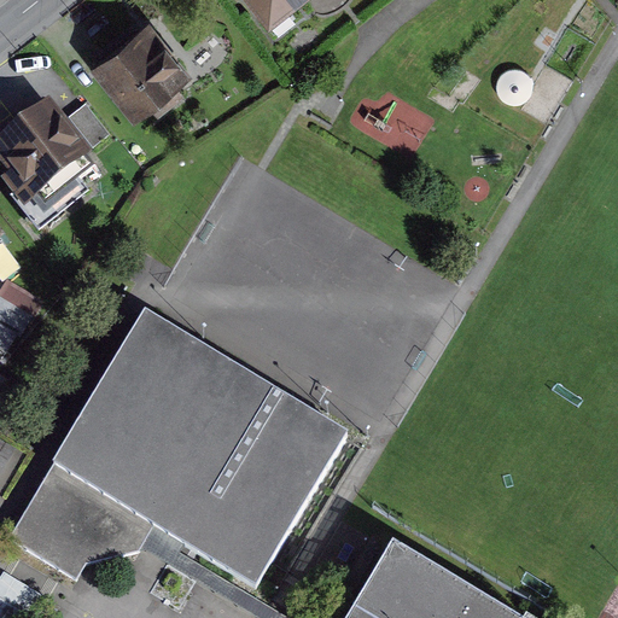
[(243,0),(268,31),(308,0),(243,0)]
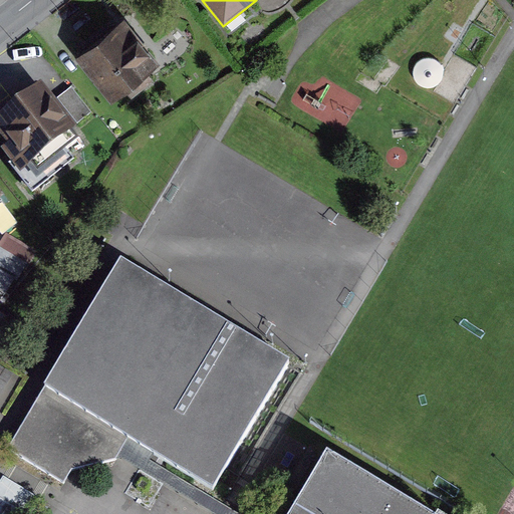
[(84,53),(115,94),(154,67),(122,25),(84,53)]
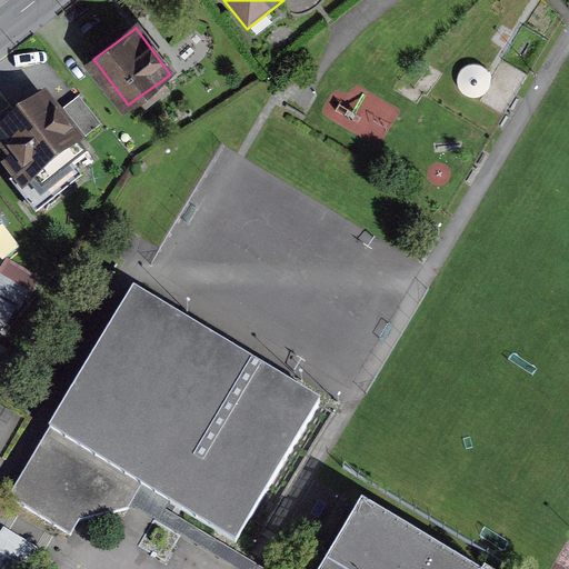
[(462,92),(471,97),(480,96),(488,90),(491,81),(490,72),(485,66),(477,62),(468,63),(461,68),(457,76),(458,85),(462,92)]
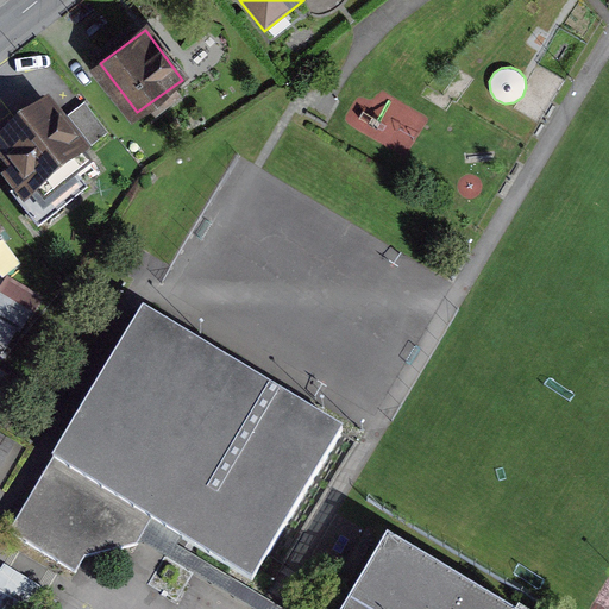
[(0,144),(0,159),(45,219),(104,174),(51,106),(0,144)]
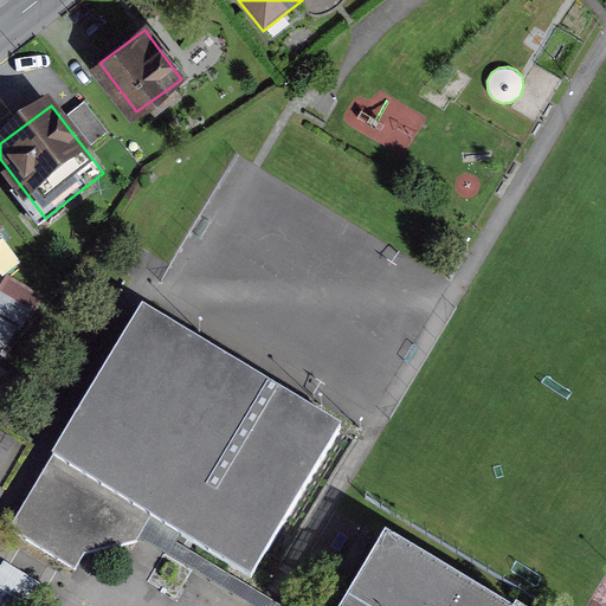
[(0,329),(17,337),(34,297),(0,282),(0,329)]
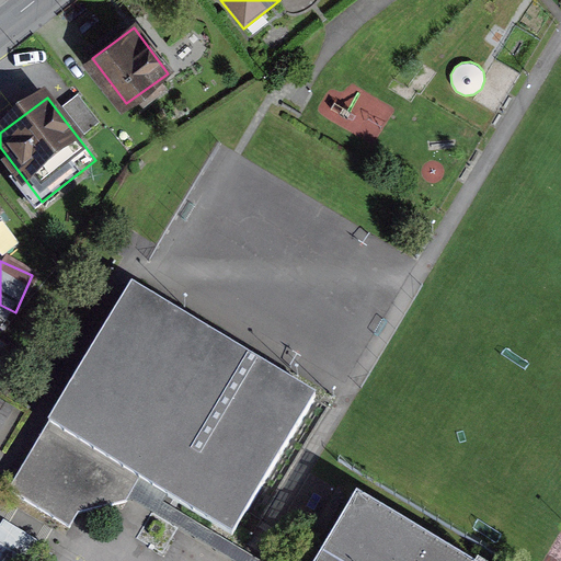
[(171,490),(237,529),(320,392),(142,284),(15,491),(70,525),(77,513),(127,501),(142,472),(171,490)]
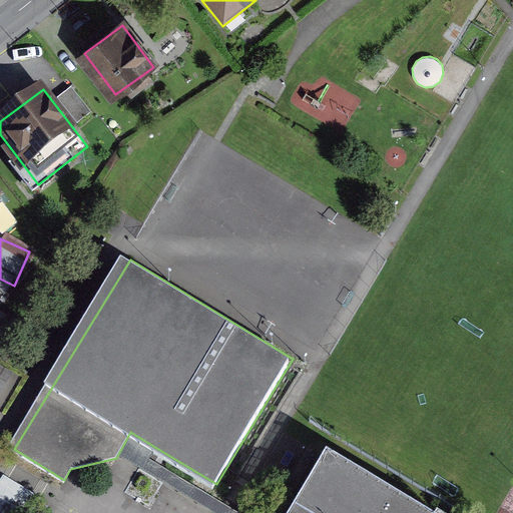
[(0,367),(0,393),(12,375),(0,367)]
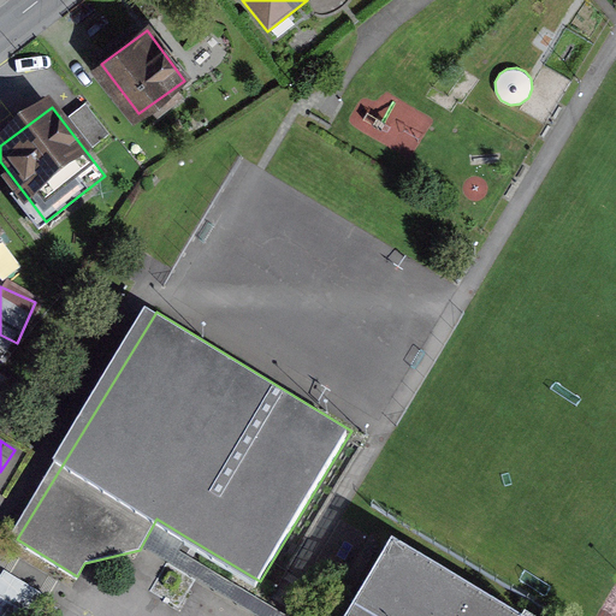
[(285,615),(179,551),(188,538),(157,519),(140,550),(255,615),(285,615)]
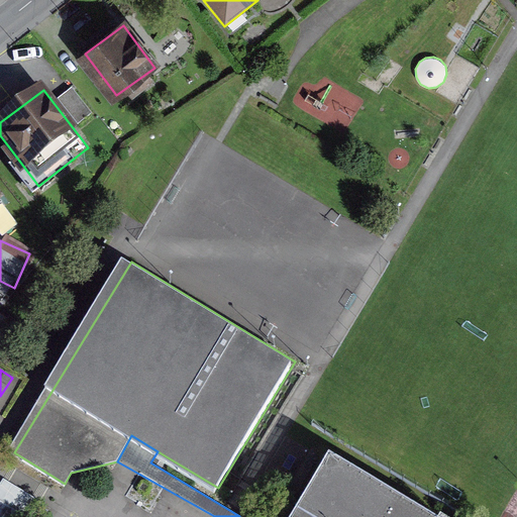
[(287,516),(425,516),(322,456),(287,516)]
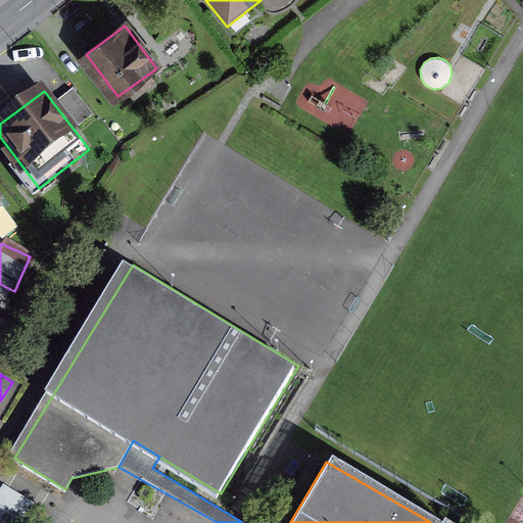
[(26,522),(37,506),(2,484),(0,487),(0,522),(26,522)]
